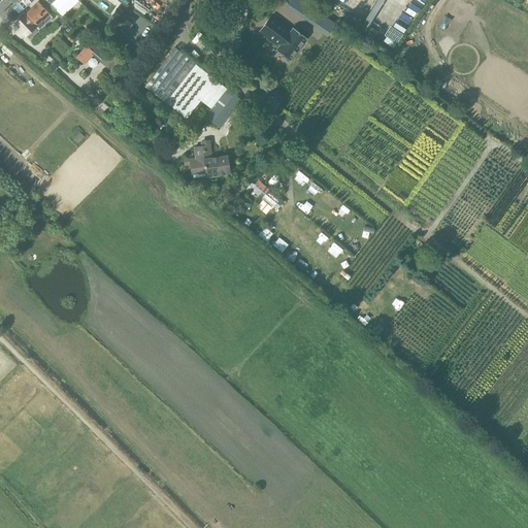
[(9,0),(13,4),(17,1),(24,9),(33,0),(9,0)]
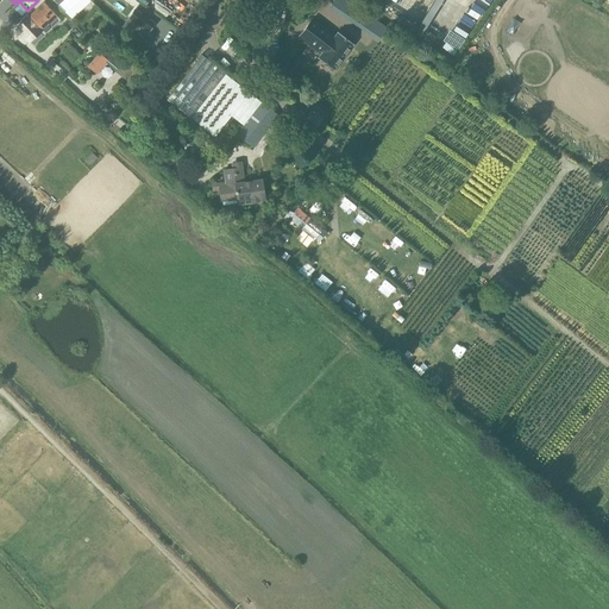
[(44,35),(60,20),(44,4),(17,29),(30,43),(41,31),(44,35)]
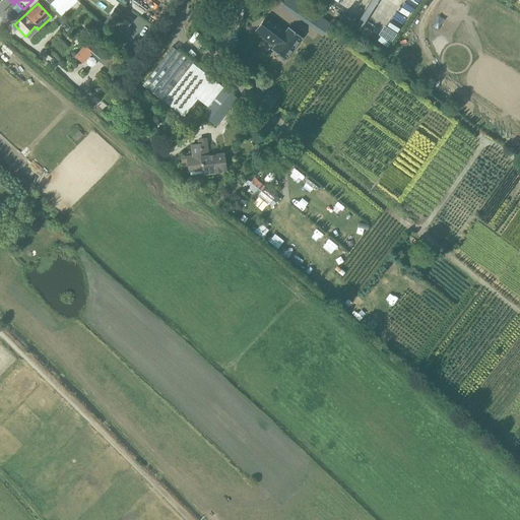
[(110,15),(117,20),(127,27),(132,20),(115,8),(110,15)]
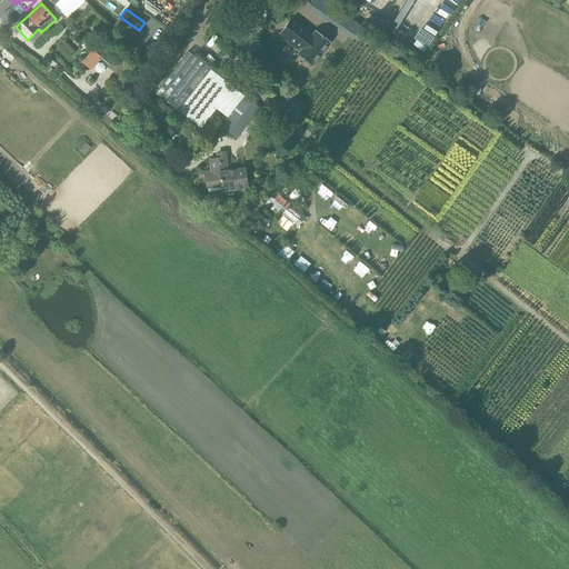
[(292,18),(278,35),(300,51),(297,55),(311,66),(330,41),(316,30),(313,33),(292,18)]
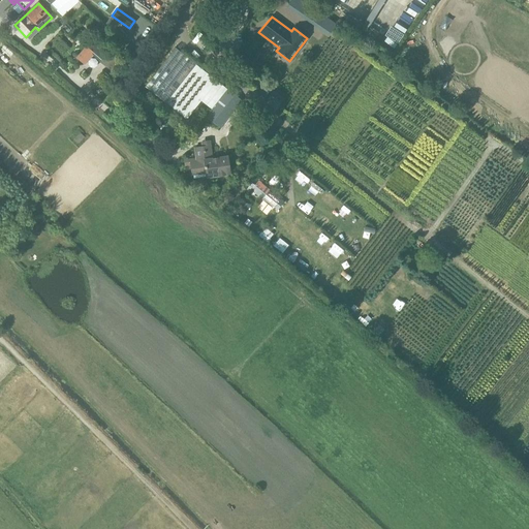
[(130,56),(135,50),(128,44),(124,50),(130,56)]
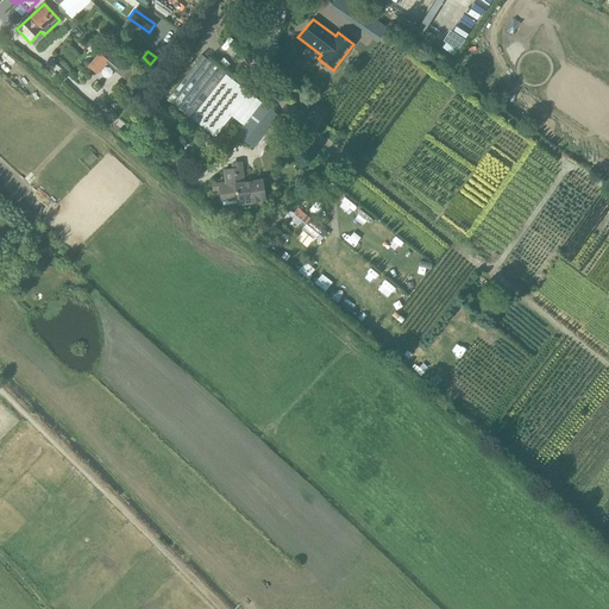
[(129,81),(143,66),(130,55),(115,71),(129,81)]
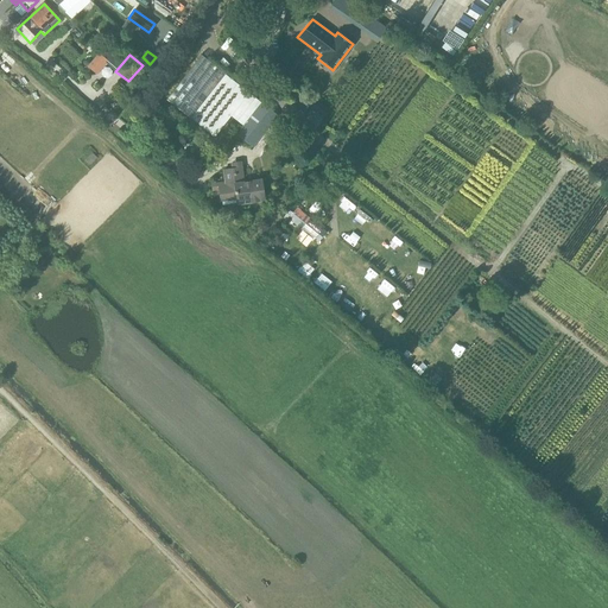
[(230,116),(242,125),(260,102),(201,55),(166,99),(214,137),(230,116)]
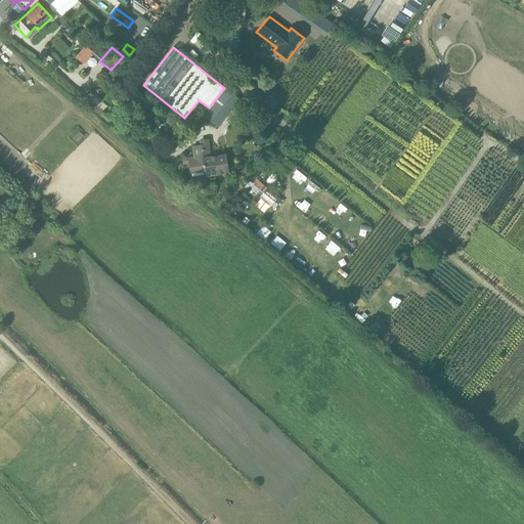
[(84,63),(93,52),(87,48),(78,58),(84,63)]
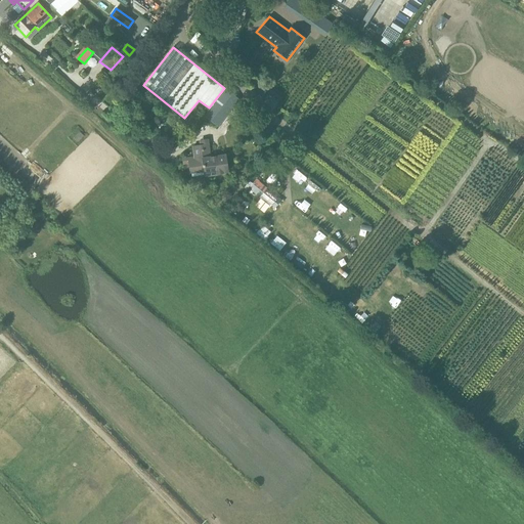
[(205,116),(218,125),(237,99),(224,89),(205,116)]
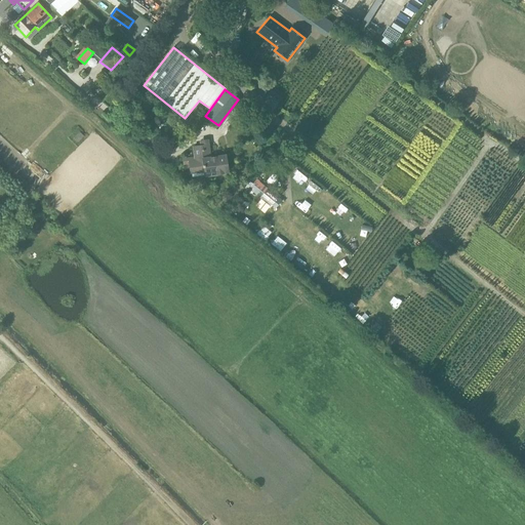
[(209,156),(208,146),(193,148),(195,160),(192,160),(192,158),(184,159),(185,164),(189,163),(190,173),(204,172),(204,176),(229,172),(227,154),(209,156)]
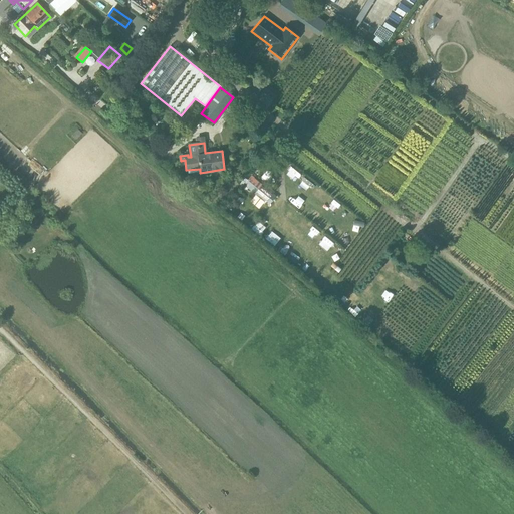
[(244,185),(246,187),(247,186),(255,192),(268,203),(273,196),(250,177),(244,185)]
